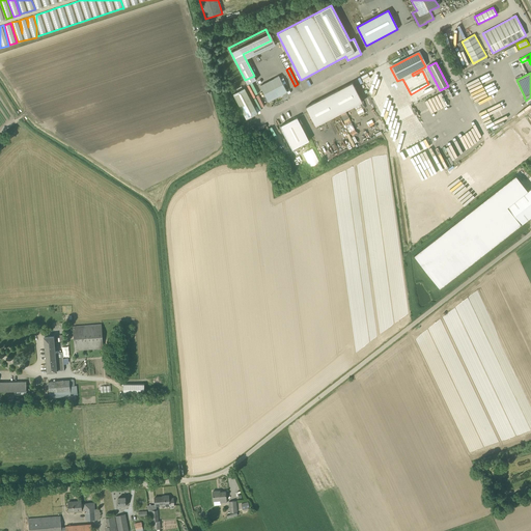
[(269,102),(287,92),(279,76),(260,86),(269,102)]
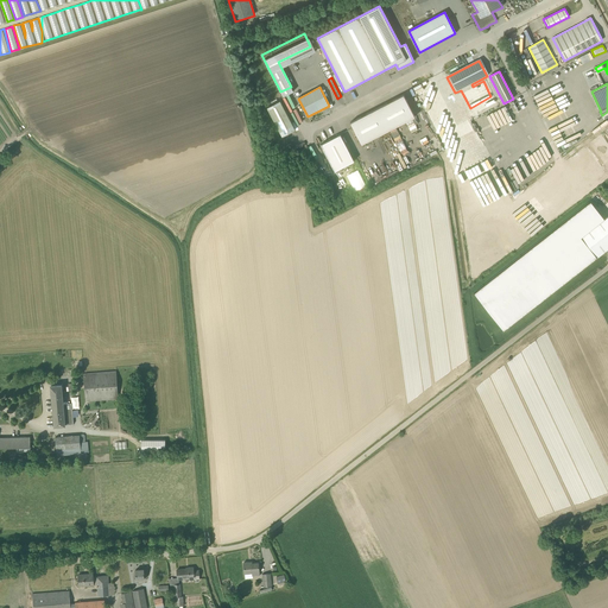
[(361,145),(415,116),(404,95),(350,122),(361,145)]
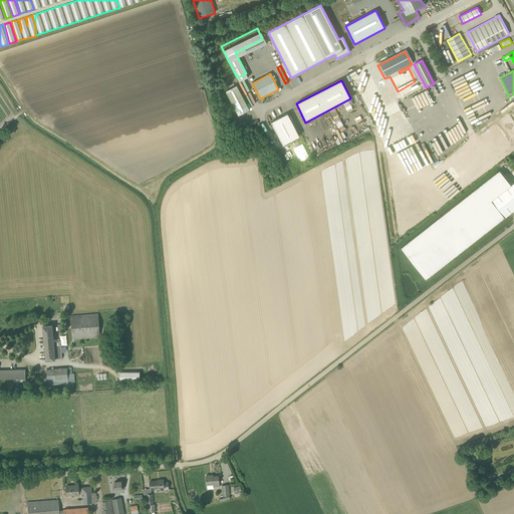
[(237,85),(226,90),(239,115),(250,109),(237,85)]
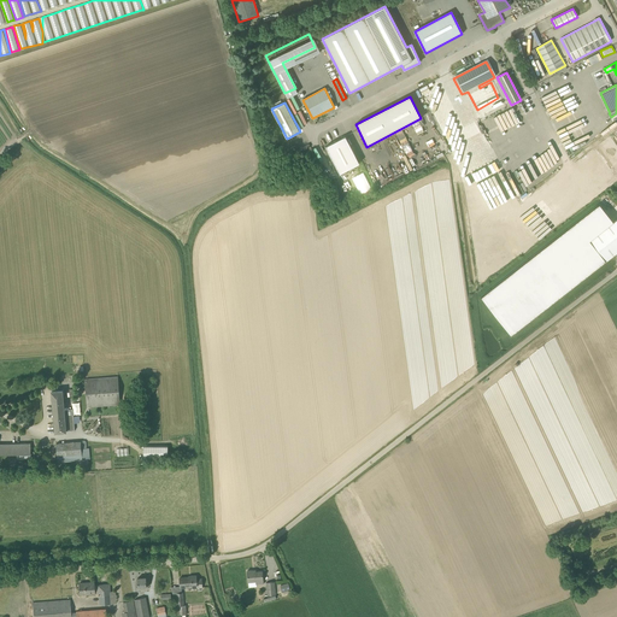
[(413,154),(403,129),(397,131),(407,157),(413,154)]
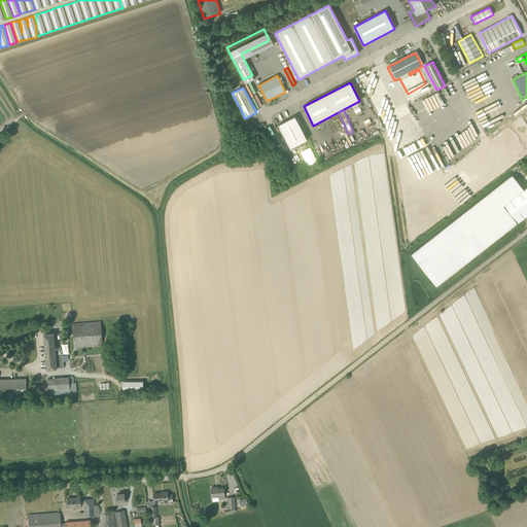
[(290,148),(307,140),(295,116),(278,126),(290,148)]
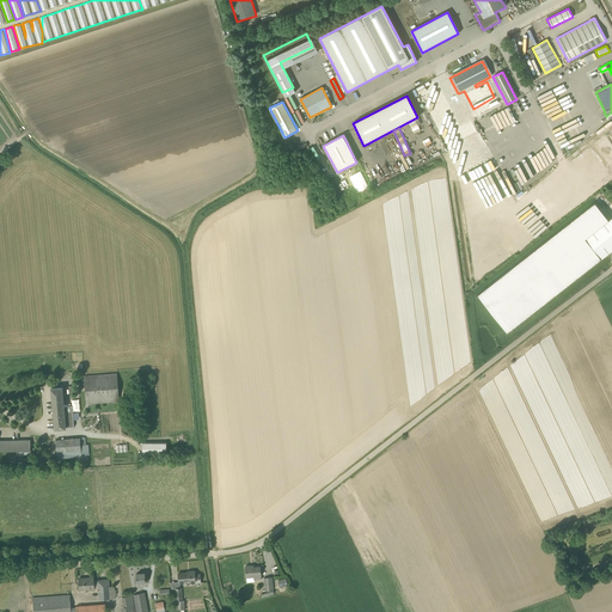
[(509,184),(514,195),(520,191),(515,182),(509,184)]
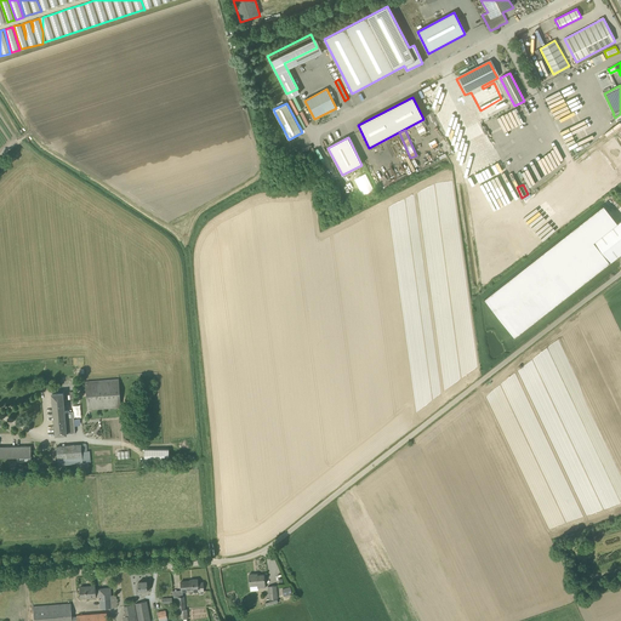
[(620,221),(620,222),(620,221),(594,241),(610,262),(620,254),(620,221)]
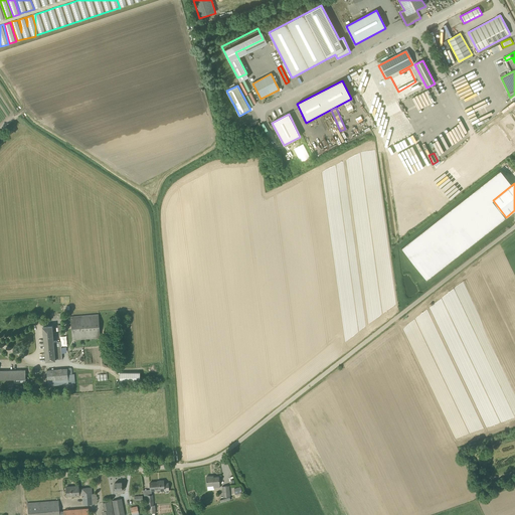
[(447,196),(451,200),(456,195),(452,192),(447,196)]
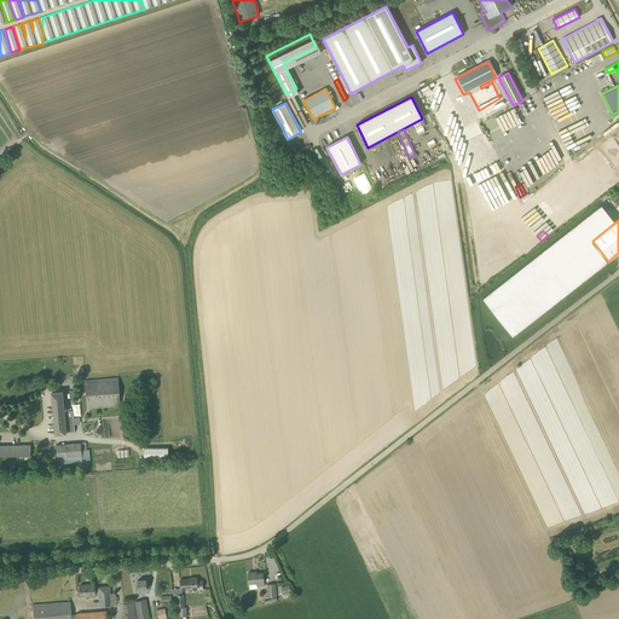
[(505,254),(512,249),(507,242),(501,247),(505,254)]
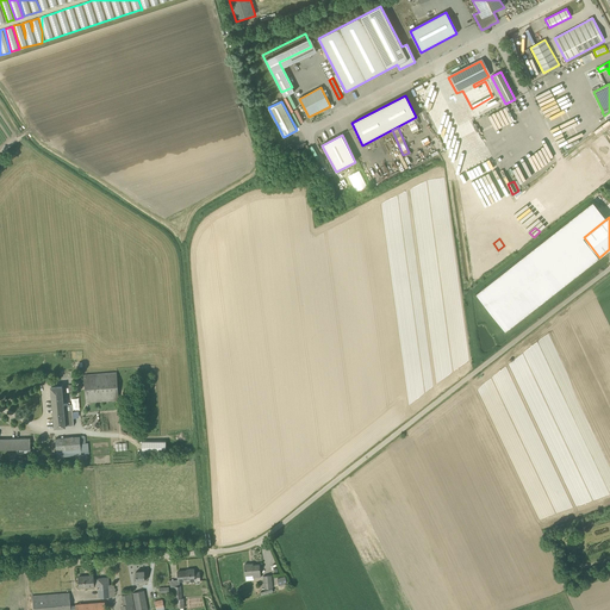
[(83,375),(86,402),(119,399),(117,372),(83,375)]
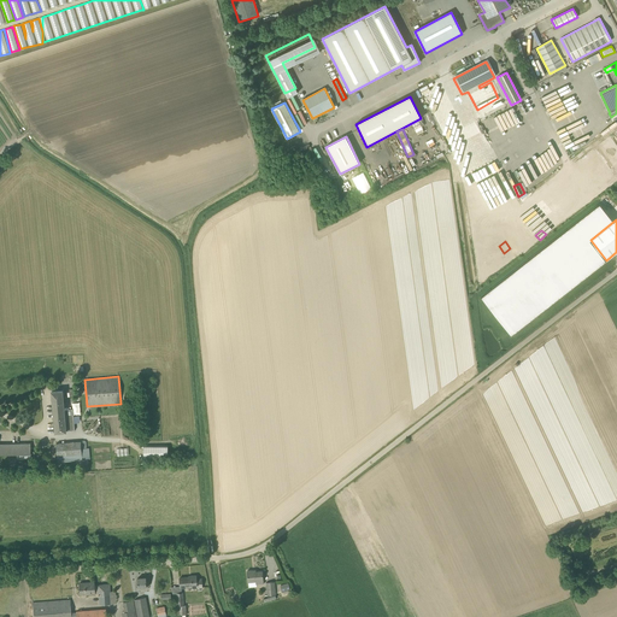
[(56,433),(75,430),(74,415),(72,410),(68,410),(64,410),(63,391),(52,392),(56,433)]
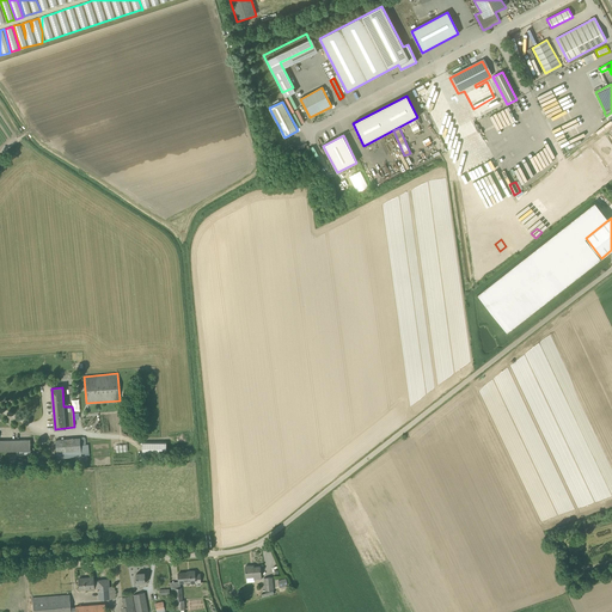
[(80,445),(80,438),(69,439),(71,457),(81,456),(80,445)]
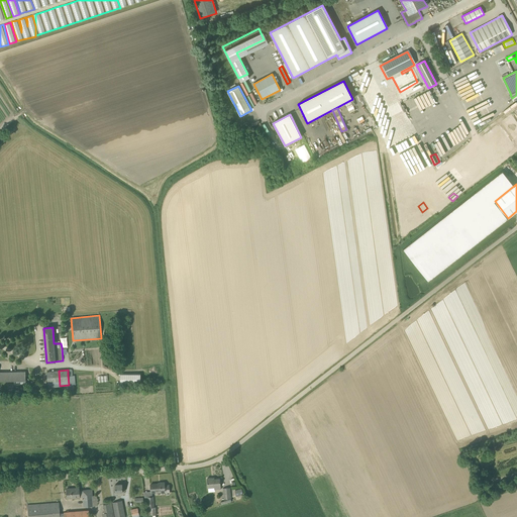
[(0,381),(26,381),(26,373),(0,373),(0,381)]
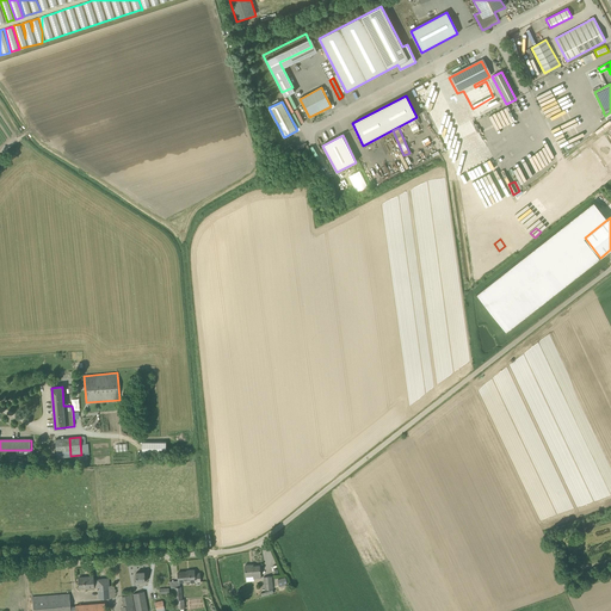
[(254,566),(253,565),(245,566),(246,576),(254,575),(254,578),(260,578),(260,566),(254,566)]
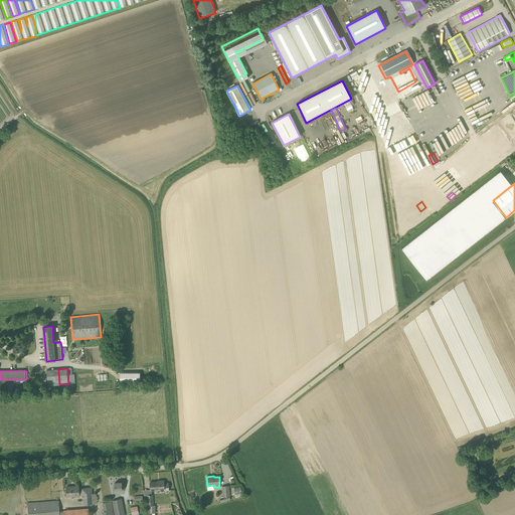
[(150,490),(151,490),(151,491),(160,490),(160,491),(169,491),(169,488),(168,483),(164,484),(164,480),(158,481),(158,482),(150,483),(150,490)]
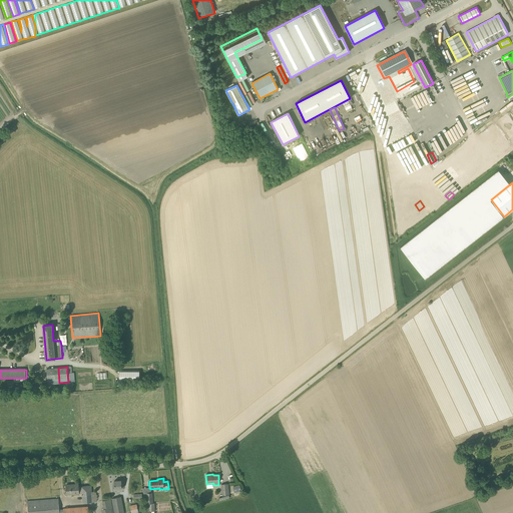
[(114,491),(116,491),(116,489),(122,488),(121,480),(114,481),(114,485),(113,485),(114,491)]
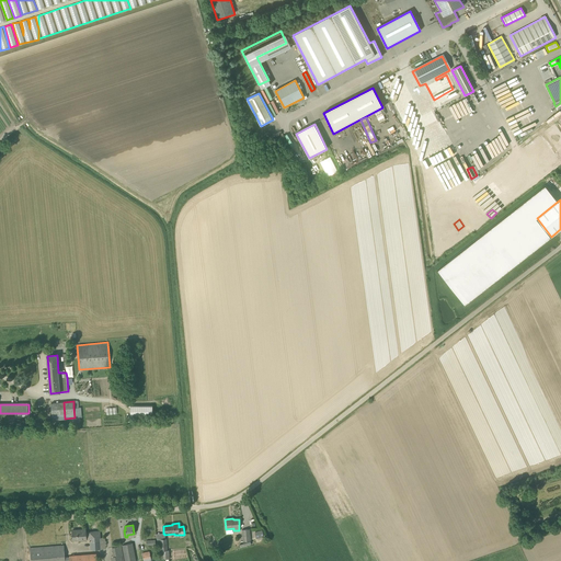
[(80,529),(78,529),(72,530),(73,541),(90,540),(91,550),(105,548),(104,538),(101,538),(100,531),(83,533),(83,529),(80,529)]
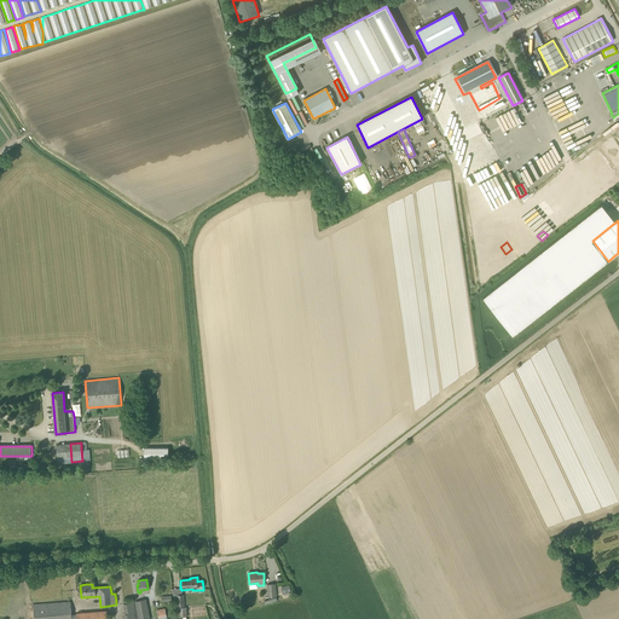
[(184,595),(177,595),(179,618),(187,617),(186,607),(185,607),(184,595)]
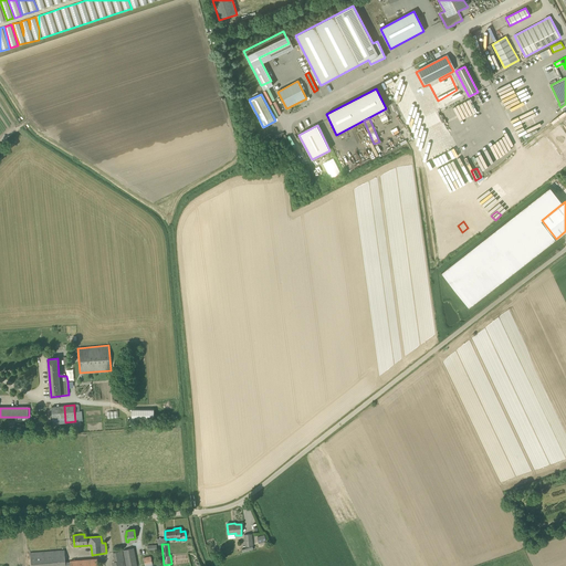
[(127,565),(136,565),(134,548),(125,549),(127,565)]
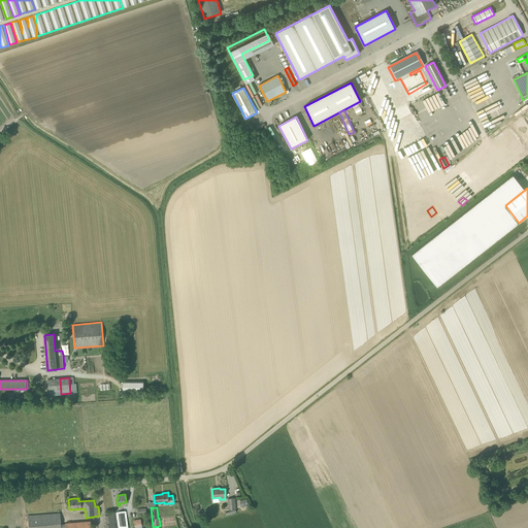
[(91,527),(91,521),(65,523),(65,524),(61,525),(60,514),(28,516),(29,527),(91,527)]
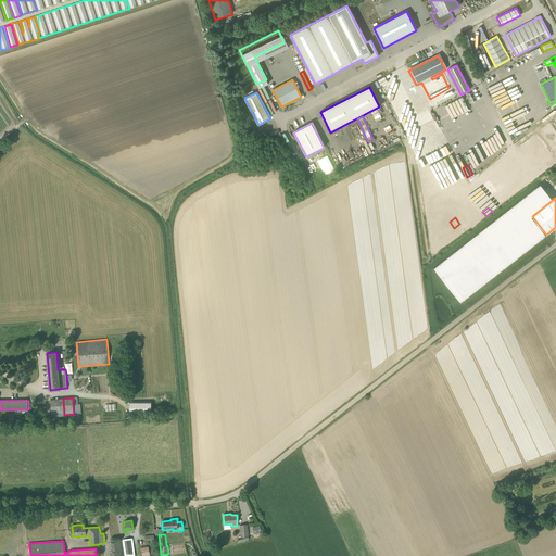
[(123,555),(119,541),(111,543),(113,552),(111,552),(111,555),(123,555)]
